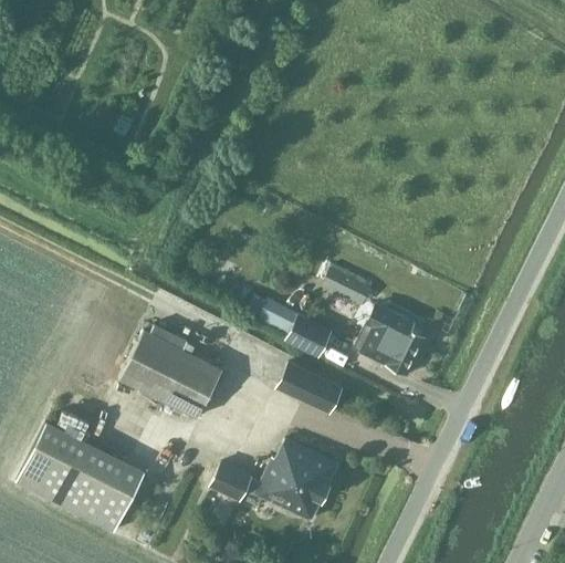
[(331,269),(323,284),(363,304),(370,289),(331,269)]
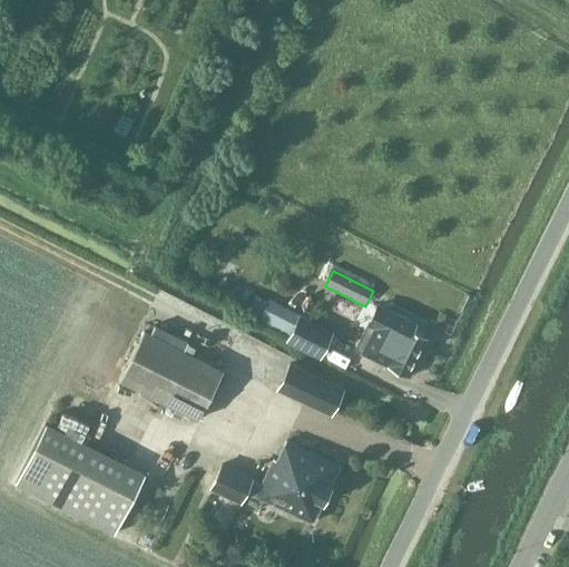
[(270,303),(258,324),(290,340),(301,319),(270,303)]
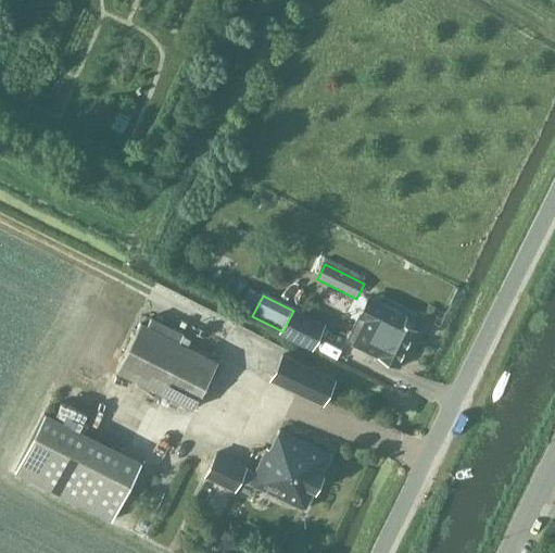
[(398,371),(417,332),(400,325),(404,315),(375,301),(361,329),(363,339),(369,342),(365,352),(398,371)]
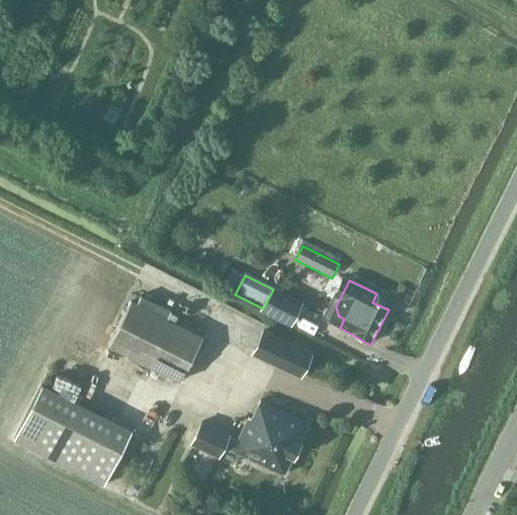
[(263,309),(262,312),(292,326),(303,305),(273,289),(263,309)]
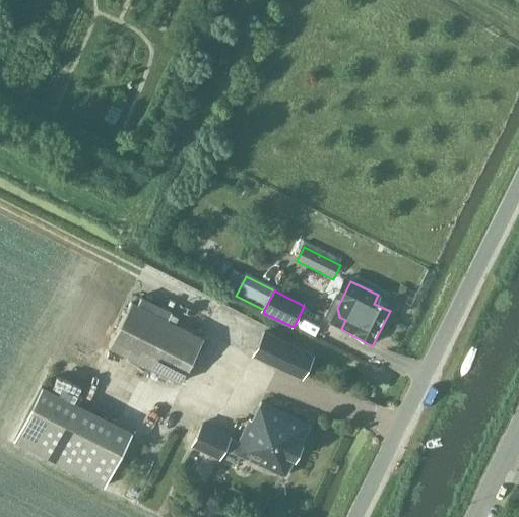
[(137,307),(131,304),(109,348),(182,385),(203,340),(168,323),(173,315),(141,299),(137,307)]
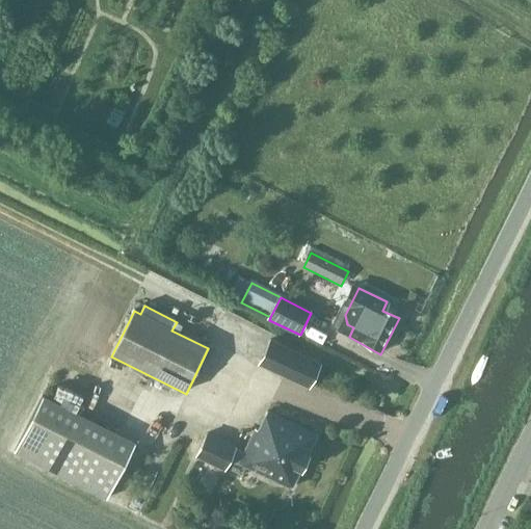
[(311,389),(322,366),(272,342),(261,365),(311,389)]
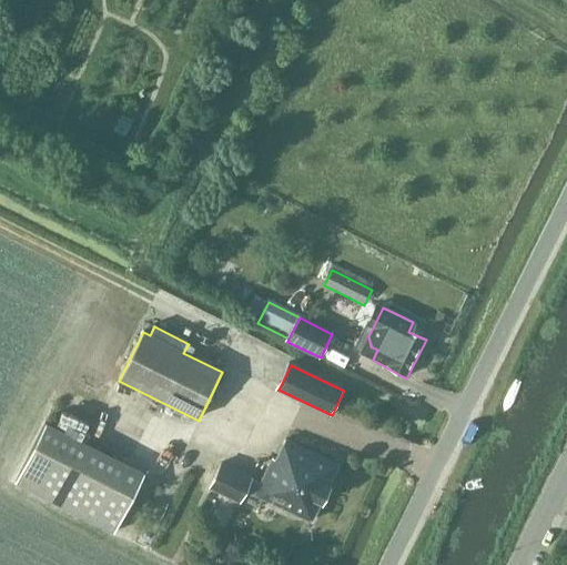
[(147,476),(47,426),(18,486),(118,536),(147,476)]
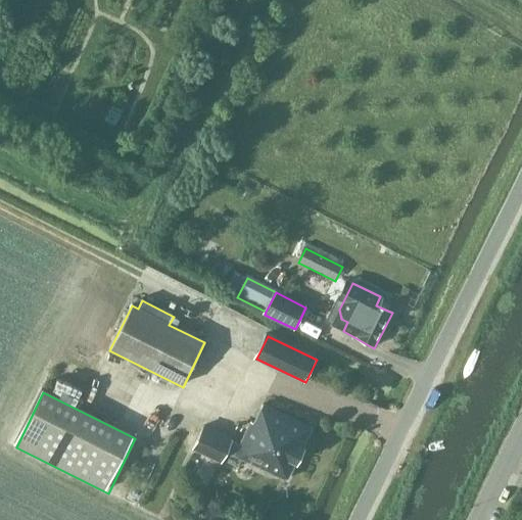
[(296,464),(304,448),(303,447),(312,430),(264,406),(254,424),(251,423),(240,445),(231,441),(232,440),(204,427),(193,448),(221,463),(227,451),(236,456),(235,456),(287,481),(295,463),(296,464)]
